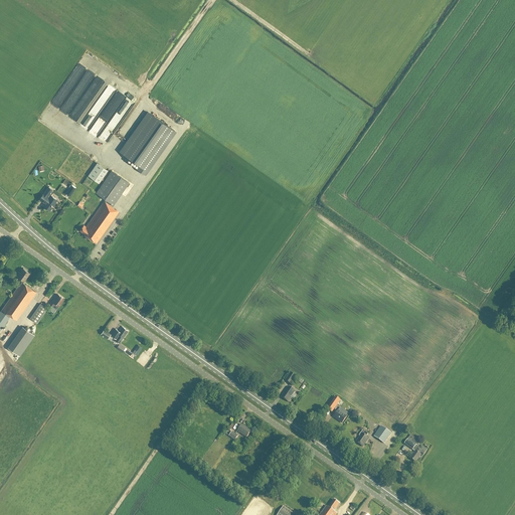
[(77,61),(60,91),(64,93),(63,94),(67,96),(84,65),(77,61)]
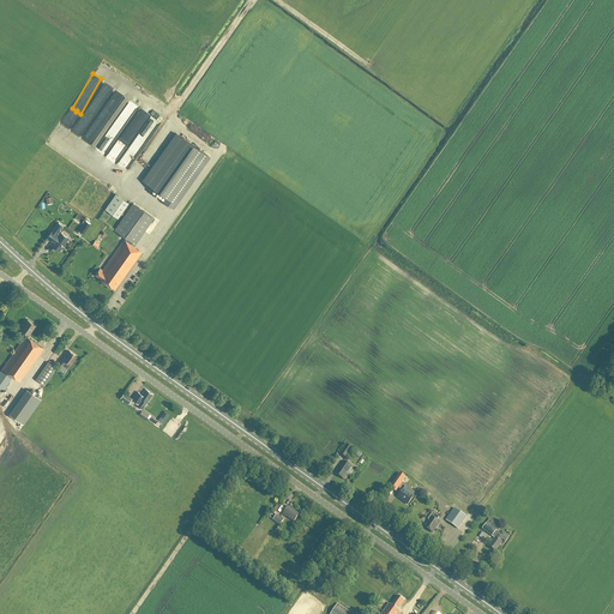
[(101,103),(112,91),(106,85),(94,97),(101,103)]
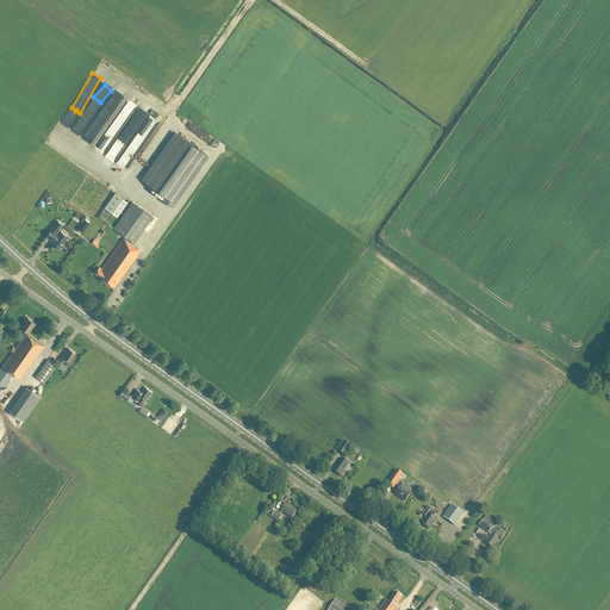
[(109,106),(106,111),(110,113),(119,100),(117,99),(116,100),(112,97),(106,105),(109,106)]
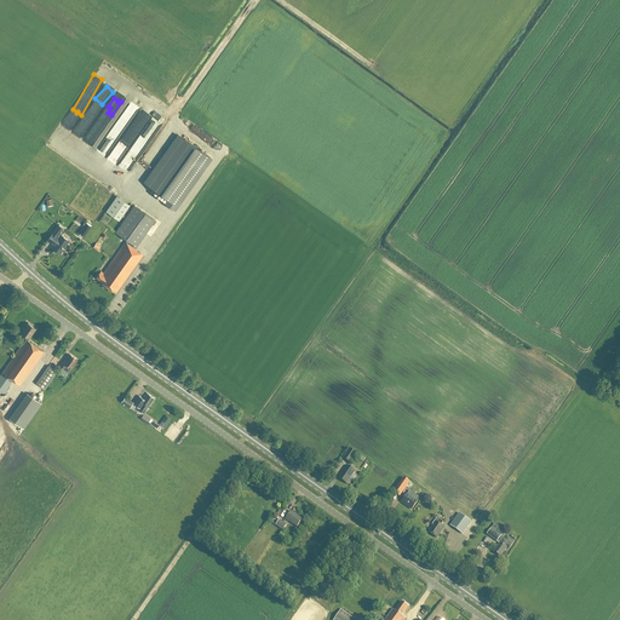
[(92,101),(74,131),(81,136),(101,105),(92,101)]
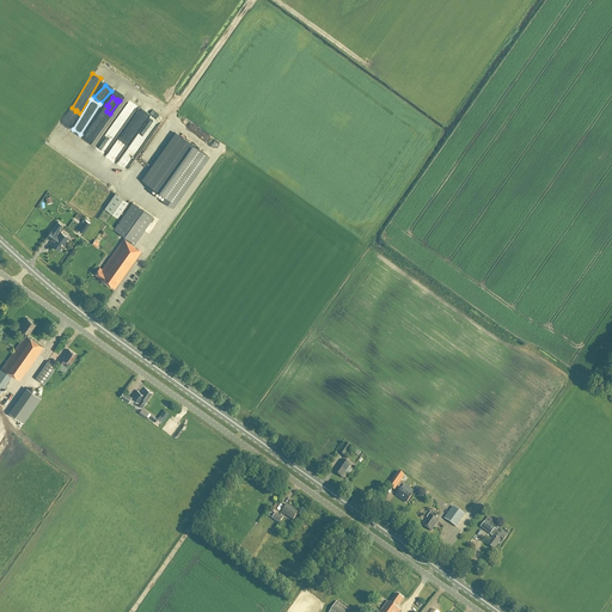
[(134,111),(139,106),(132,99),(127,104),(134,111)]
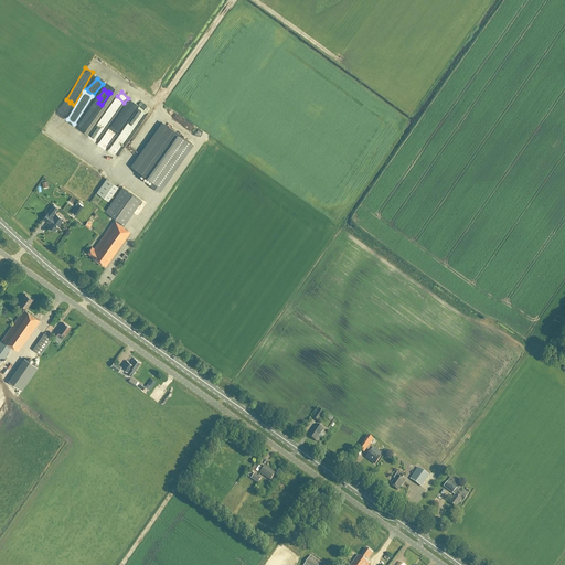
[(123,102),(115,97),(88,137),(96,142),(123,102)]
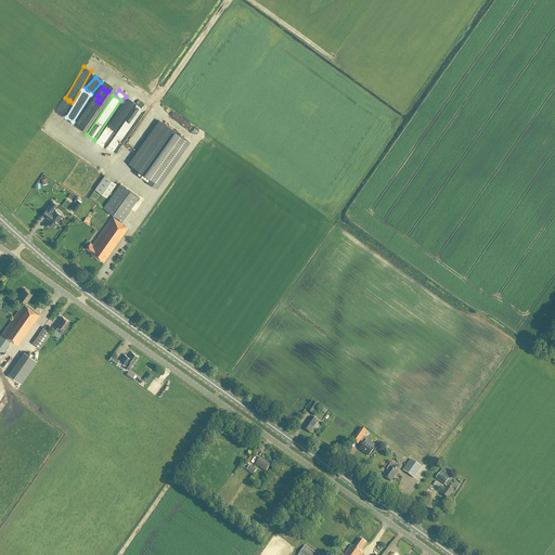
[(114,151),(140,110),(134,106),(108,147),(114,151)]
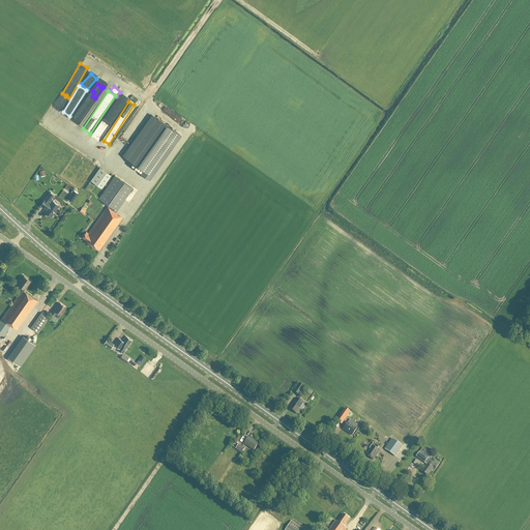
[(181,136),(152,116),(123,156),(144,171),(141,174),(149,180),(181,136)]
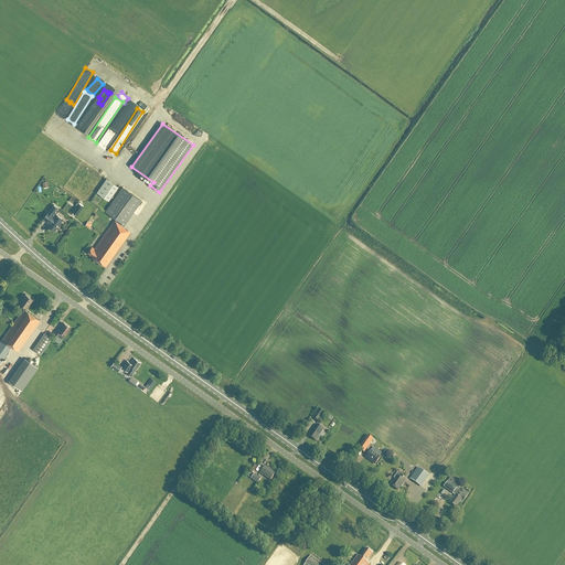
[(105,177),(97,192),(109,199),(118,183),(105,177)]
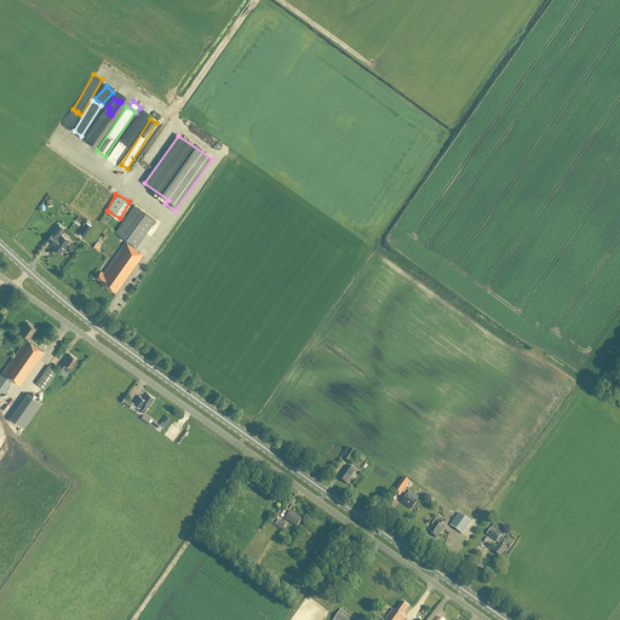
[(135,250),(155,220),(135,206),(116,233),(127,240),(125,242),(103,274),(99,273),(97,277),(101,280),(99,281),(116,292),(143,256),(135,250)]
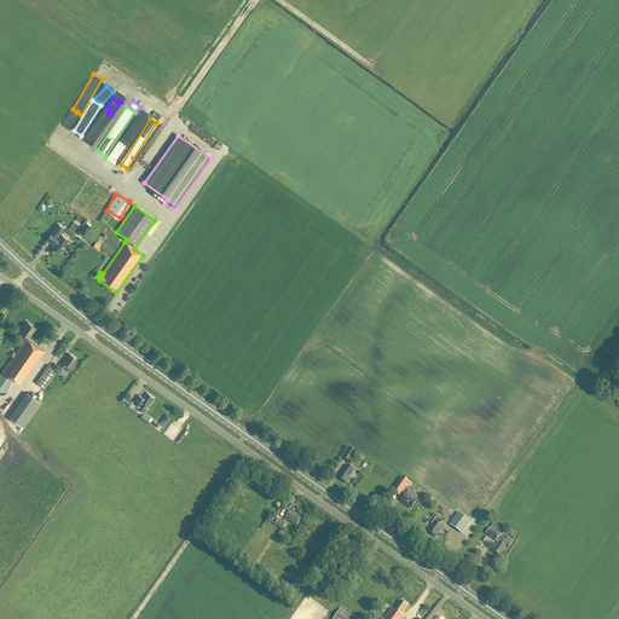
[(86,224),(79,233),(85,237),(92,227),(86,224)]
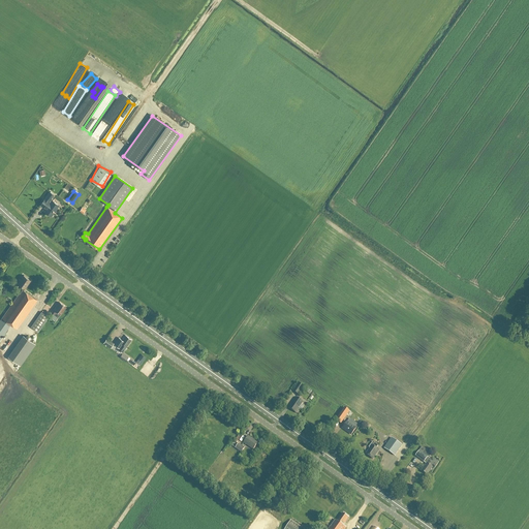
[(53,194),(50,192),(40,205),(45,209),(44,211),(48,213),(48,214),(51,216),(59,205),(52,200),(50,204),(48,201),(53,194)]
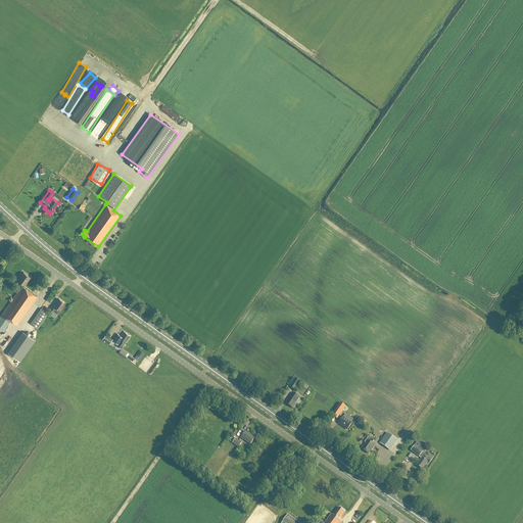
[(21,286),(24,287),(30,278),(22,272),(17,280),(22,284),(20,286),(21,286)]
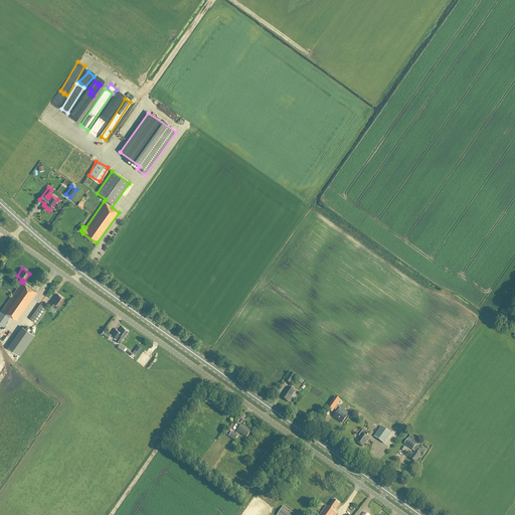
[(36,292),(23,283),(21,282),(1,311),(0,312),(0,330),(10,316),(16,320),(36,292)]
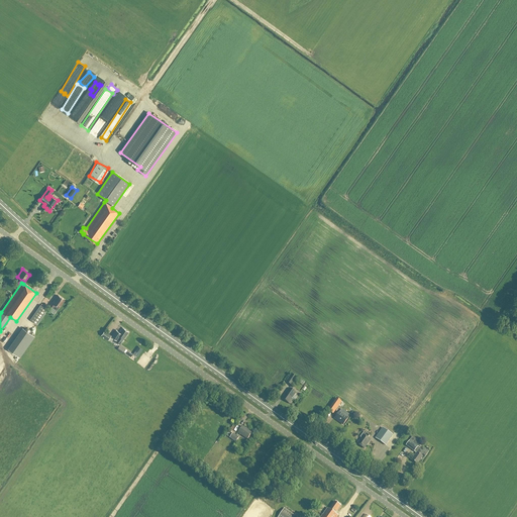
[(60,307),(65,300),(59,296),(54,302),(53,302),(50,305),(57,310),(59,307),(60,307)]
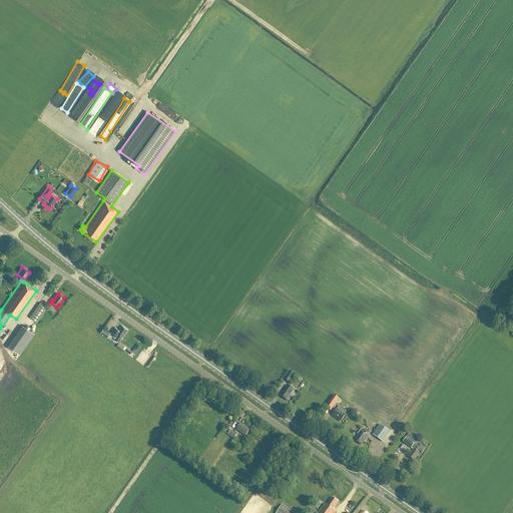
[(40,303),(30,318),(36,323),(47,308),(40,303)]
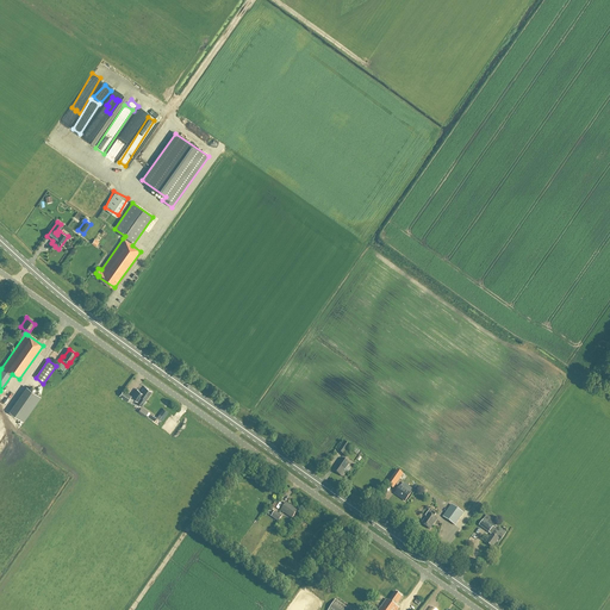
[(12,412),(25,421),(42,394),(29,386),(12,412)]
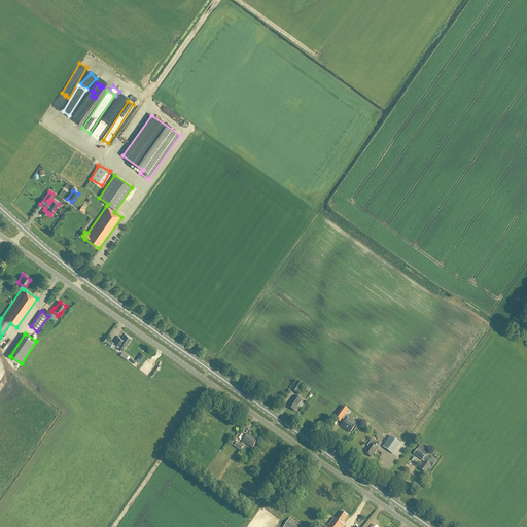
[(117,349),(121,352),(131,339),(125,335),(121,339),(118,337),(113,343),(118,347),(117,349)]
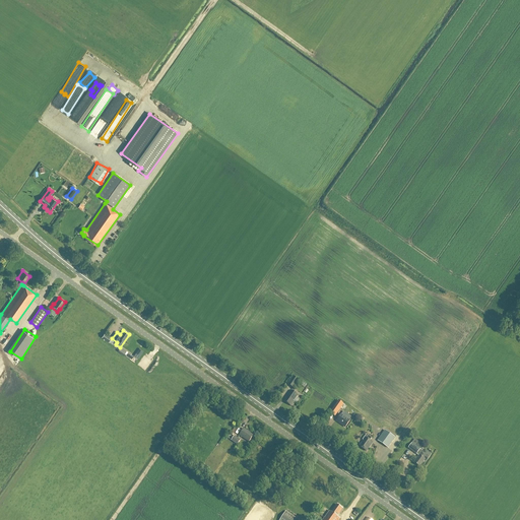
[(109,342),(112,338),(105,333),(102,337),(109,342)]
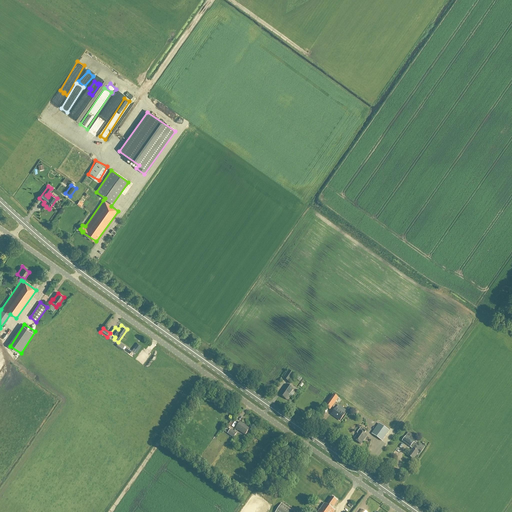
[(141,346),(134,341),(129,348),(136,353),(141,346)]
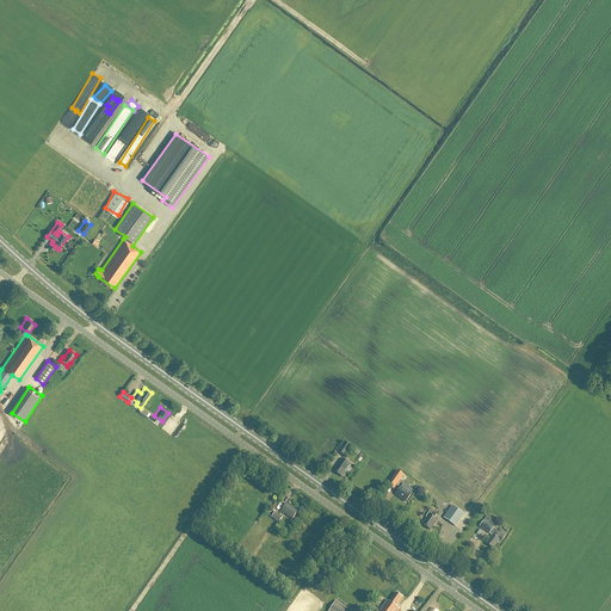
[(345,443),(338,451),(345,456),(351,448),(345,443)]
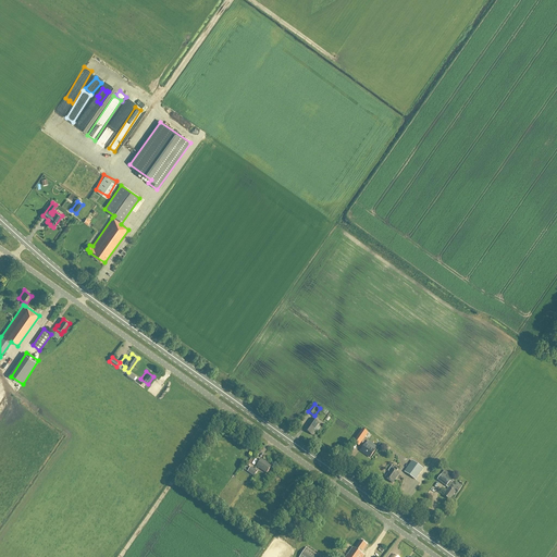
[(314,430),(319,423),(312,419),(305,430),(312,435),(316,430),(314,430)]
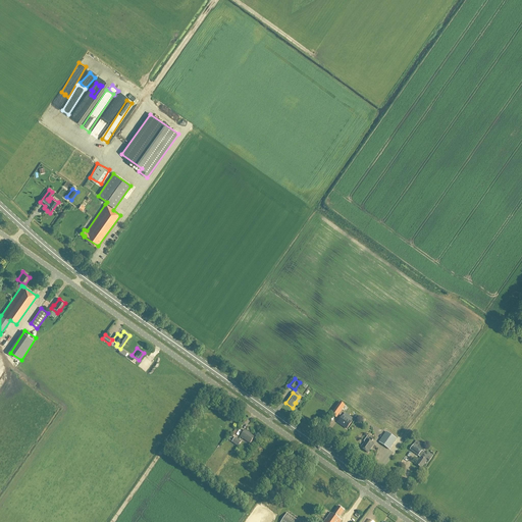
[(337,406),(331,414),(335,417),(342,409),(345,406),(341,403),(337,406)]
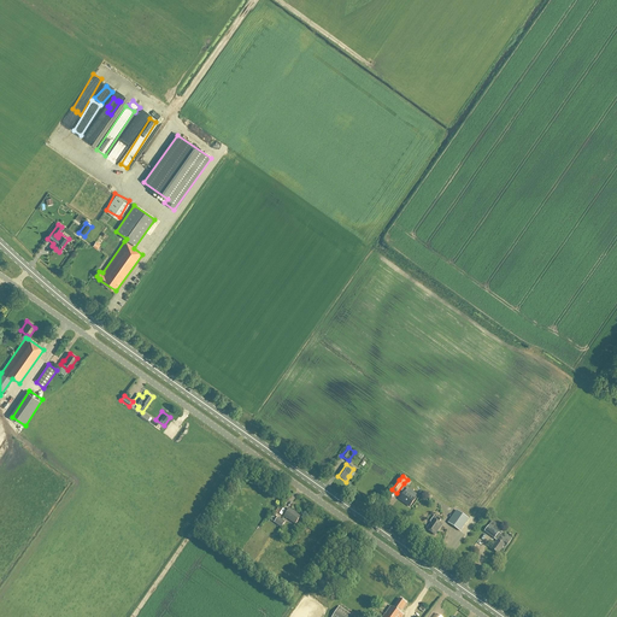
[(399,499),(410,507),(416,499),(410,495),(411,493),(406,489),(399,499)]
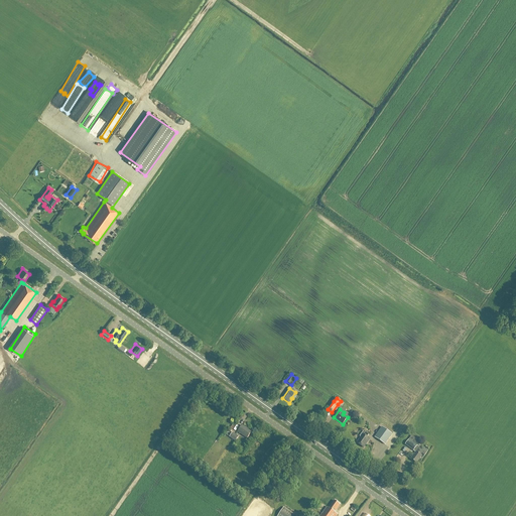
[(247,438),(251,432),(242,425),(238,431),(247,438)]
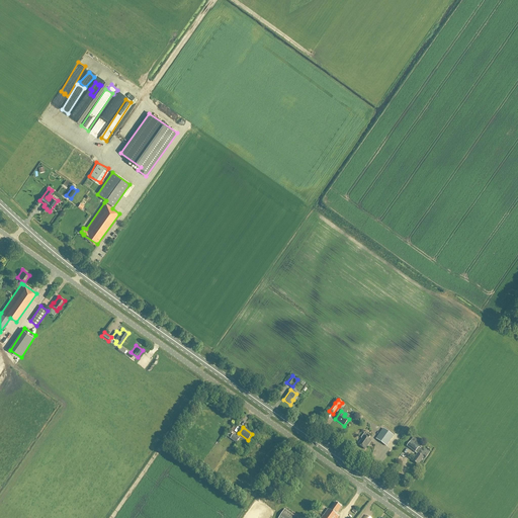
[(386,445),(394,435),(383,428),(376,438),(386,445)]
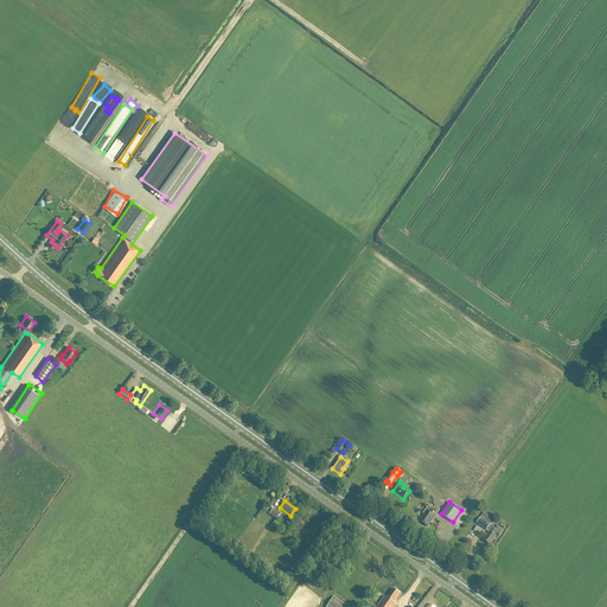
[(434,511),(428,506),(423,513),(425,515),(420,522),(428,526),(435,517),(432,515),(434,511)]
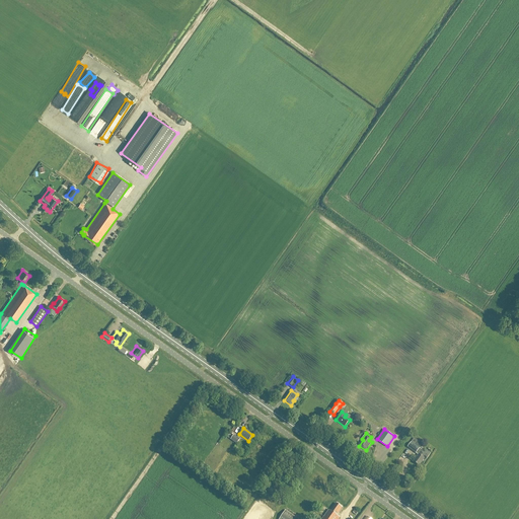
[(237,444),(240,439),(234,434),(230,439),(237,444)]
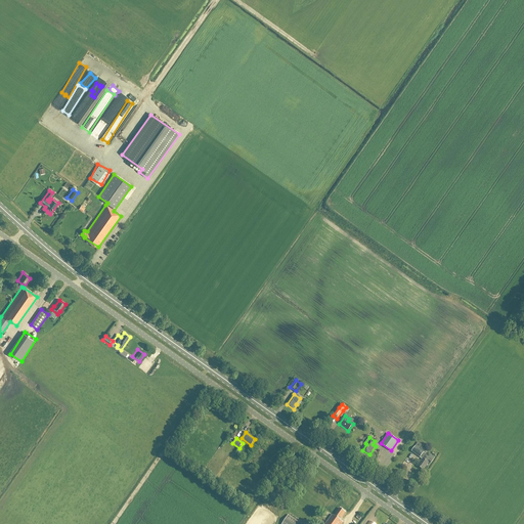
[(421,457),(424,452),(416,446),(411,451),(421,457)]
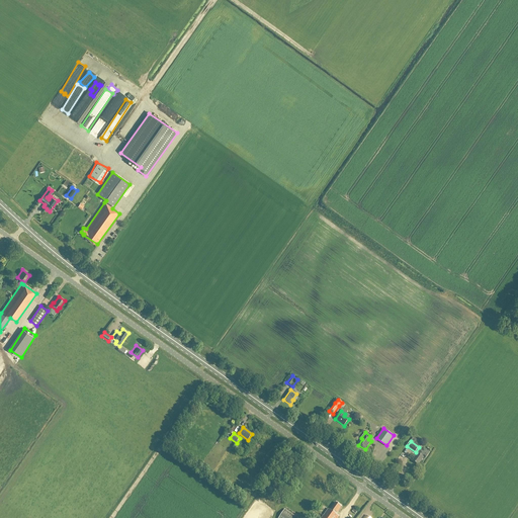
[(425,458),(430,452),(423,447),(418,453),(415,456),(416,456),(413,460),(418,464),(424,457),(425,458)]
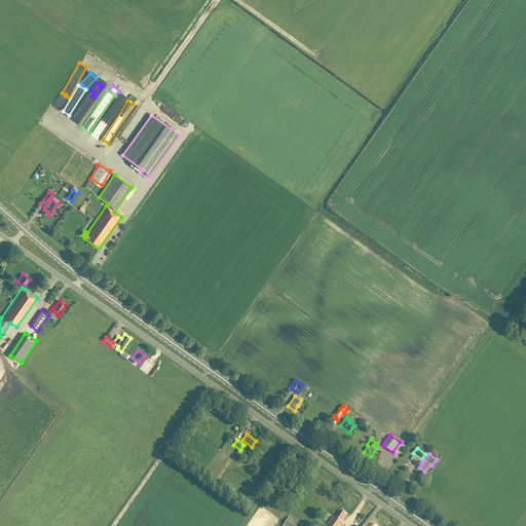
[(341,522),(346,514),(341,510),(335,518),(333,516),(326,525),(342,525),(344,524),(341,522)]
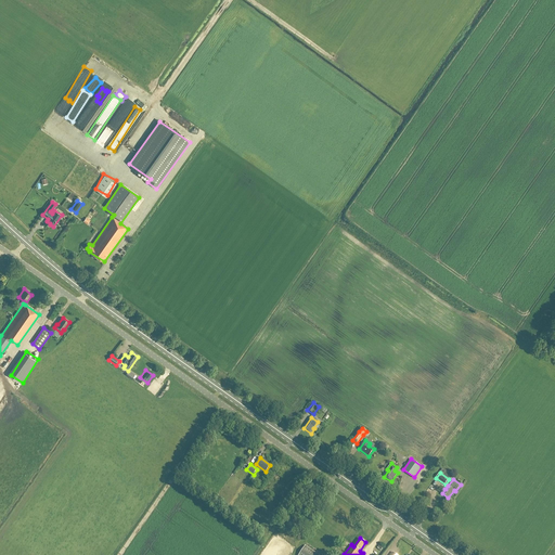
[(319,554),(306,545),(298,554),(319,554)]
